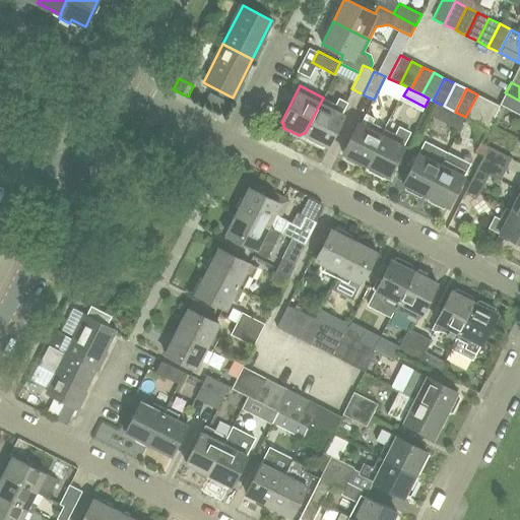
[(519,101),(505,92),(500,104),(519,114),(519,101)]
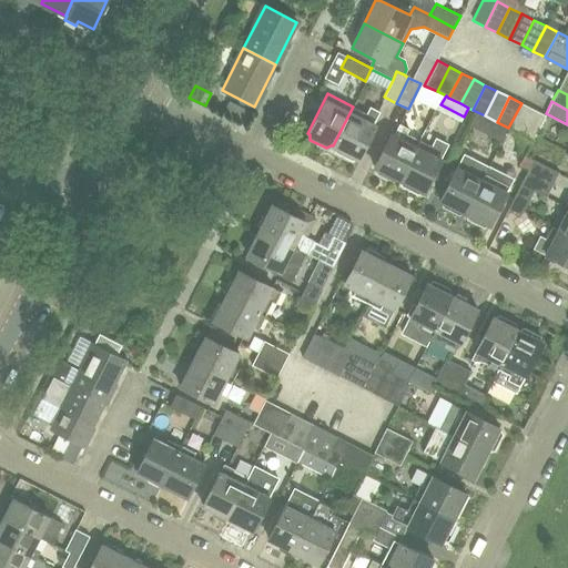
[(520,134),(534,109),(521,103),(508,128),(520,134)]
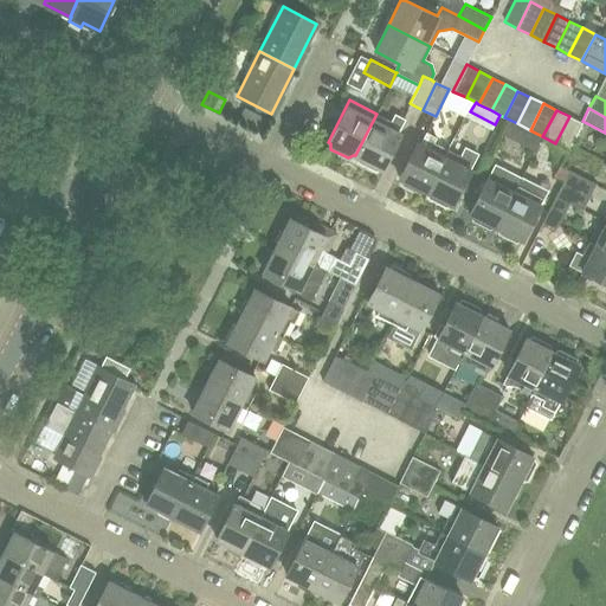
[(393,114),(389,121),(376,114),(355,155),(356,156),(358,162),(375,171),(380,168),(382,169),(400,133),(398,131),(405,118),(393,114)]
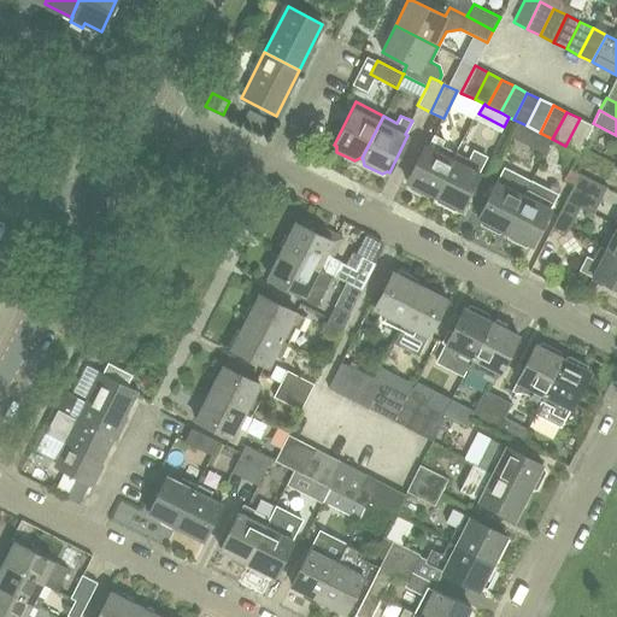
[(592,125),(580,118),(565,146),(579,152),(592,125)]
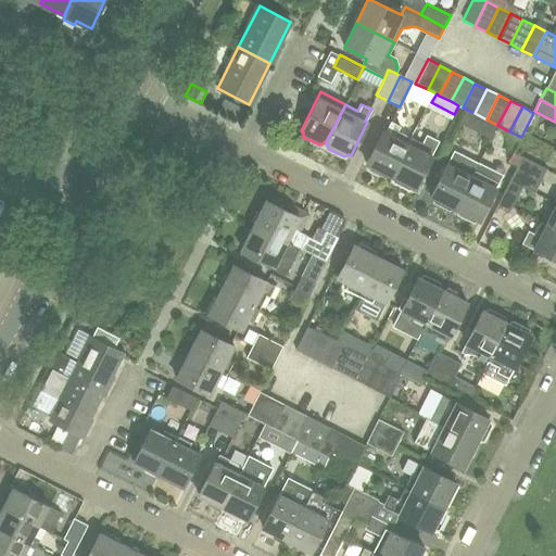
[(382,130),(366,164),(368,165),(368,169),(384,178),(389,175),(390,176),(409,137),(397,130),(400,126),(390,121),(384,131),(382,130)]
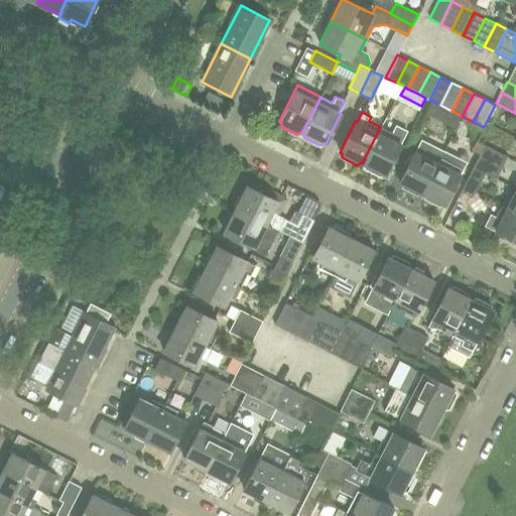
[(380,127),(362,163),(363,163),(364,168),(379,176),(383,173),(385,174),(400,143),(407,130),(396,125),(392,133),(380,127)]
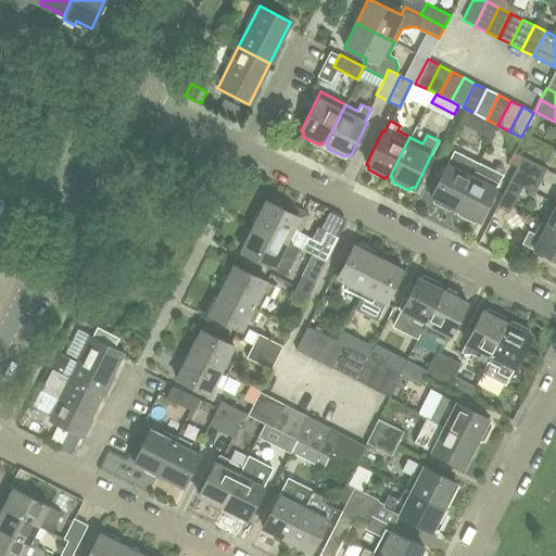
[(454,209),(474,169),(462,164),(466,156),(455,151),(449,164),(446,163),(430,196),(432,198),(433,202),(449,211),(453,207),(454,209)]
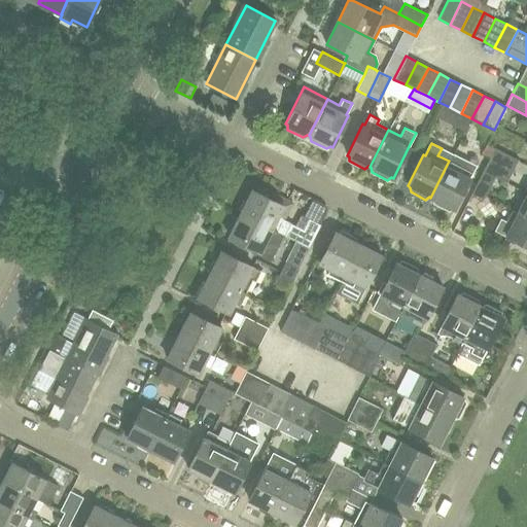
[(494,147),(488,160),(513,171),(518,160),(494,147)]
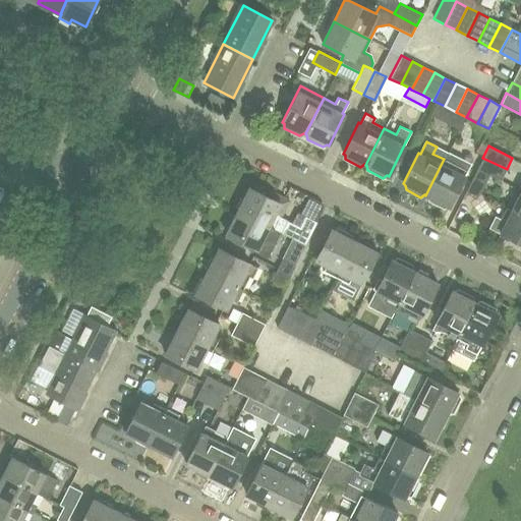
[(449,153),(446,160),(444,159),(425,195),(427,196),(428,200),(444,209),(448,206),(449,207),(464,176),(470,164),(449,153)]
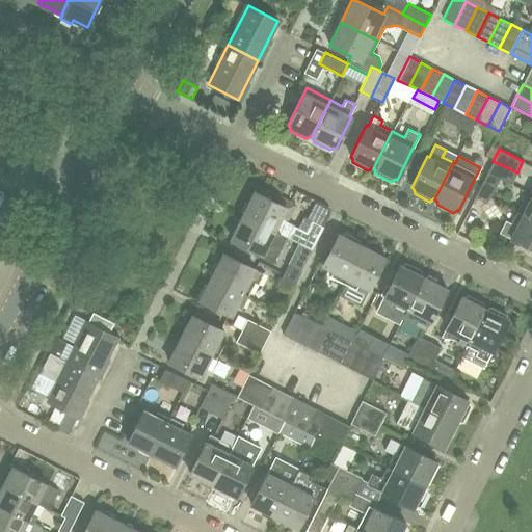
[(487,173),(499,179),(511,185),(517,173),(493,161),(487,173)]
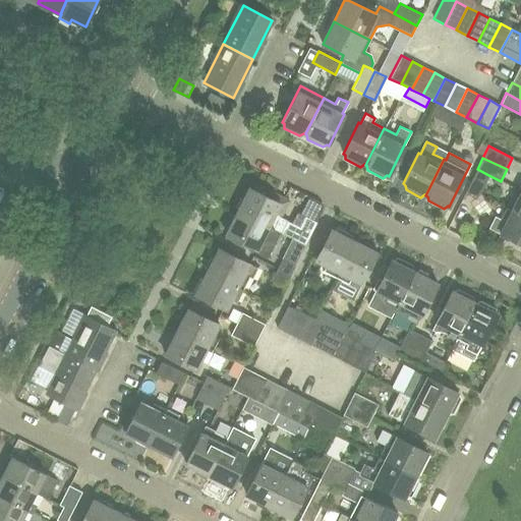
[(477,197),(488,175),(477,169),(465,191),(477,197)]
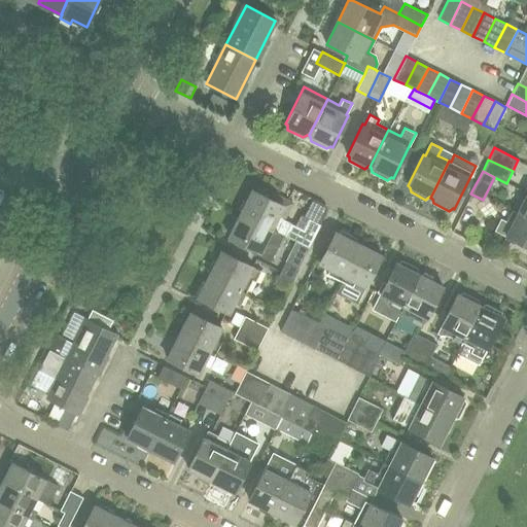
[(283,206),(252,190),(240,213),(277,232),(284,236),(308,248),(320,224),(308,219),(303,230),(283,220),(283,219),(278,216),(283,206)]
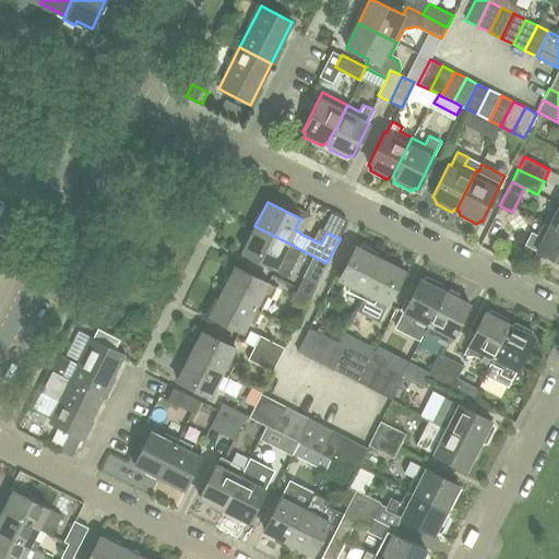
[(550,209),(543,223),(558,230),(558,204),(556,212),(550,209)]
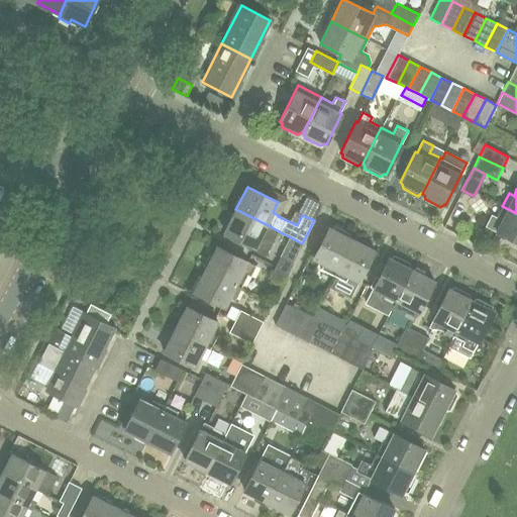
[(485,215),(492,202),(481,196),(474,209),(485,215)]
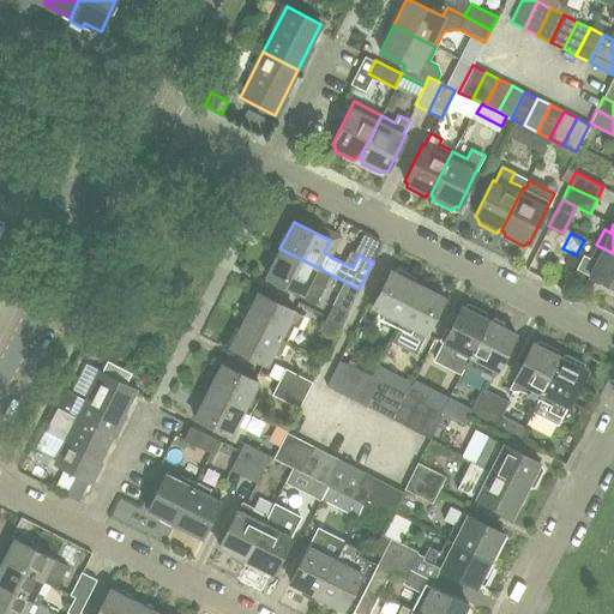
[(613,287),(613,253),(596,245),(589,259),(582,257),(576,269),(589,275),(613,287)]
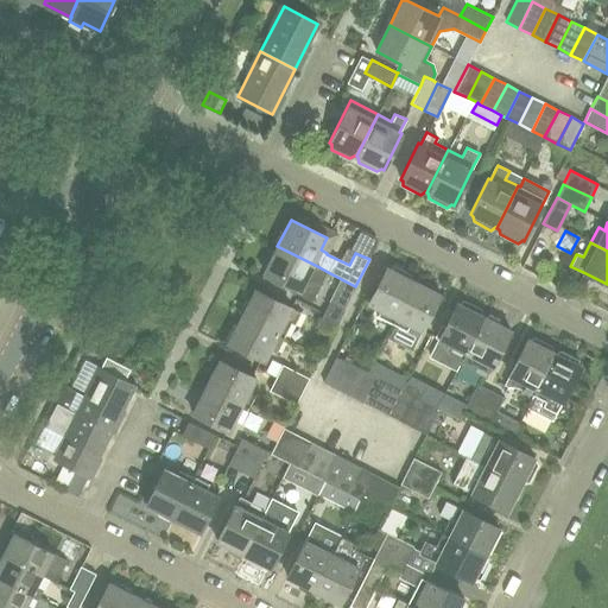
[(321,286),(328,272),(320,267),(277,246),(276,248),(270,248),(261,265),(265,270),(264,273),(287,284),(285,287),(312,302),(321,286)]
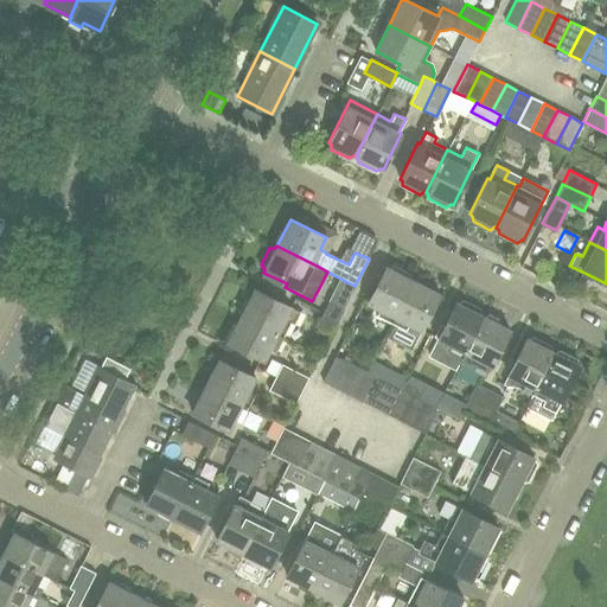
[(390,323),(411,281),(409,279),(408,274),(393,266),(389,269),(385,267),(366,302),(379,308),(376,315),(390,323)]
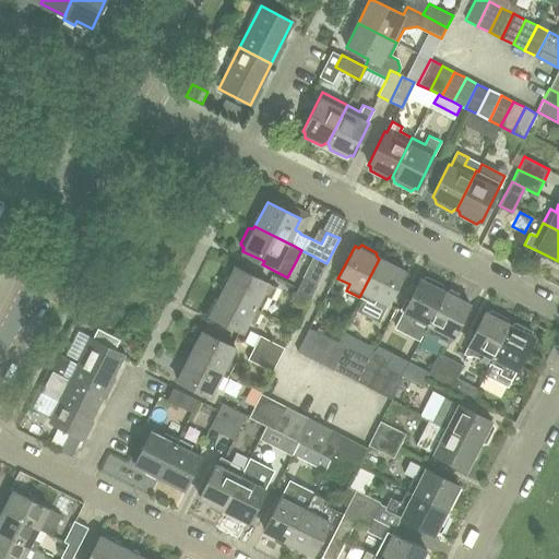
[(378,322),(404,271),(379,259),(359,297),(353,309),(378,322)]
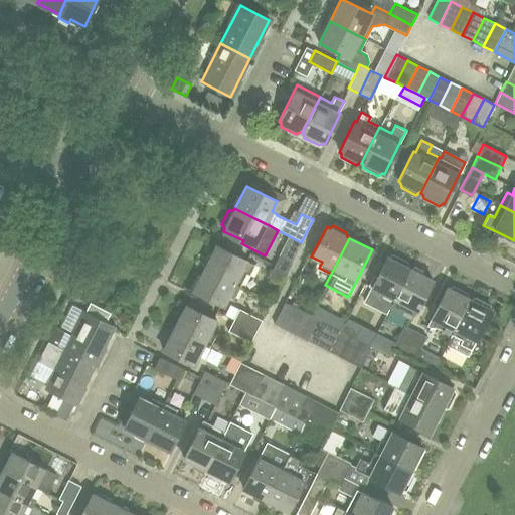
[(249,277),(254,265),(216,245),(204,268),(240,286),(246,275),(249,277)]
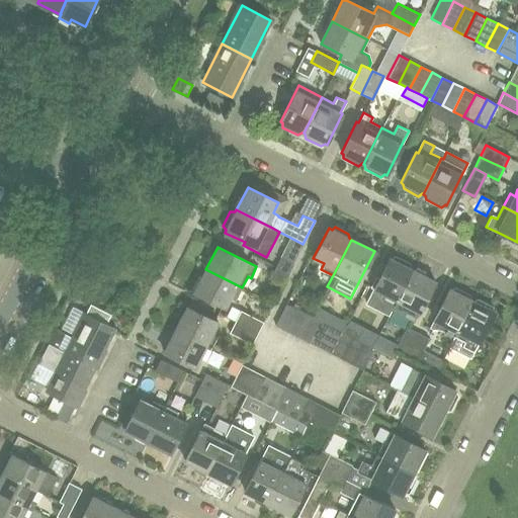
[(394,306),(411,270),(410,269),(409,264),(395,257),(390,259),(389,258),(365,304),(389,315),(391,311),(394,306)]
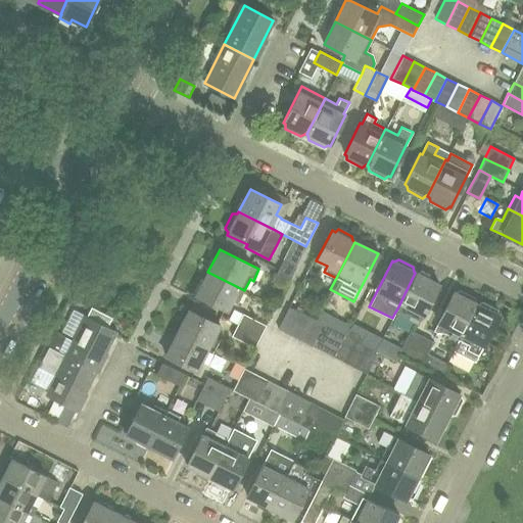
[(283,260),(278,270),(290,277),(295,267),(283,260)]
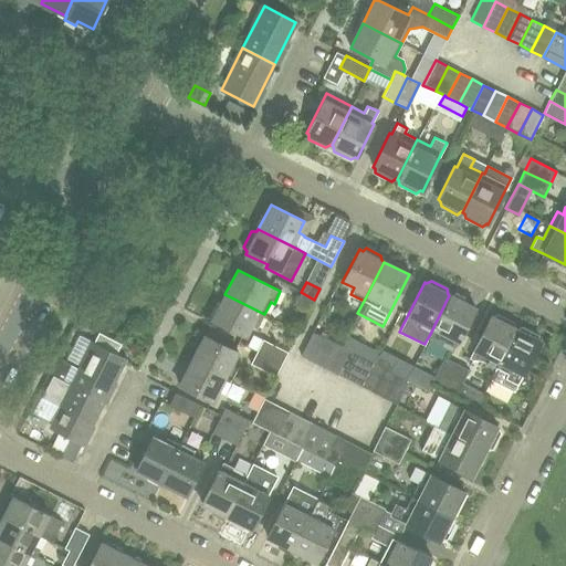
[(308,311),(314,300),(301,292),(295,303),(308,311)]
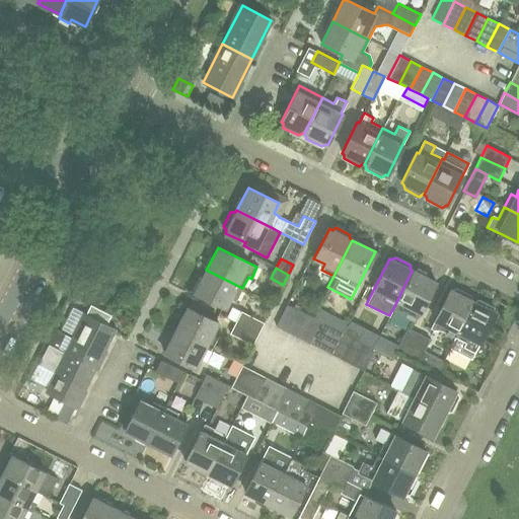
[(235,301),(242,288),(206,270),(195,293),(225,308),(230,299),(235,301)]
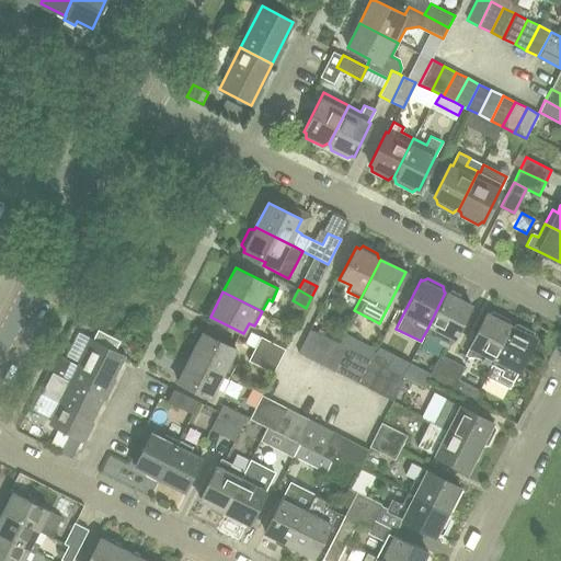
[(423,336),(448,350),(470,305),(445,293),(426,331),(423,336)]
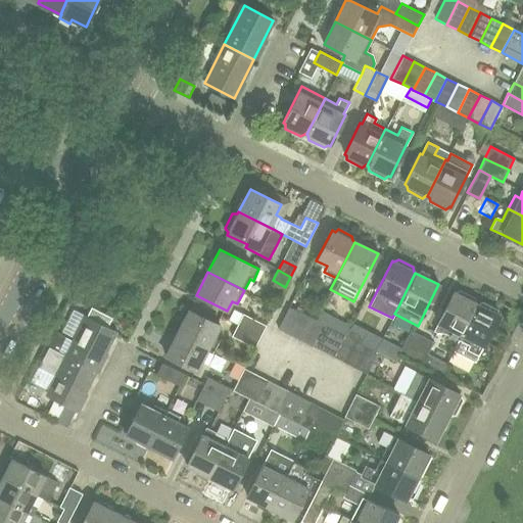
[(445,333),(458,339),(476,303),(474,302),(474,297),(459,290),(455,292),(453,291),(437,323),(438,323),(434,331),(437,333),(445,333)]
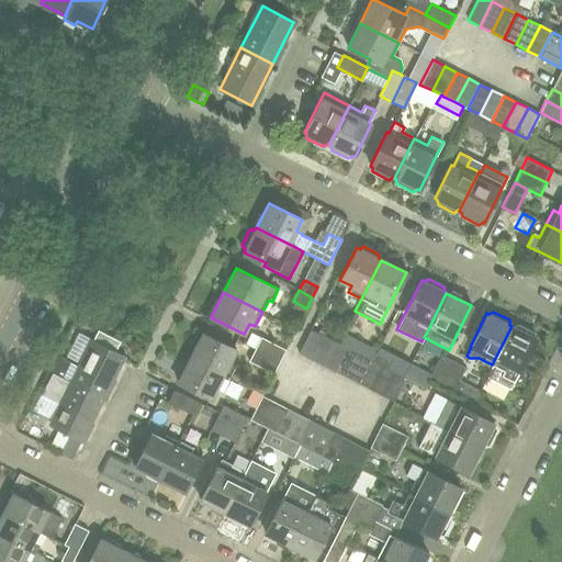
[(513,327),(512,326),(492,364),(485,377),(510,390),(519,372),(537,338),(534,337),(534,333),(517,324),(513,327)]
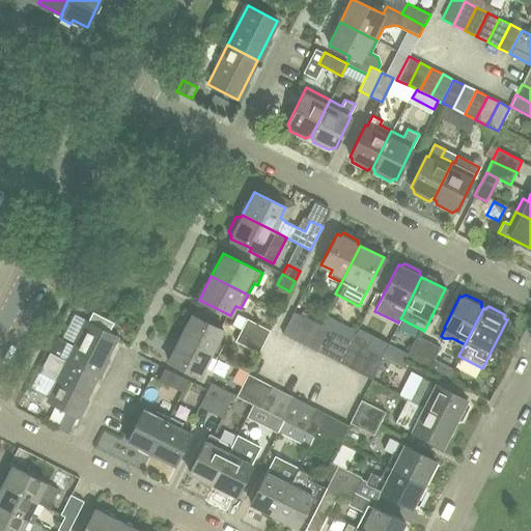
[(87,322),(67,361),(96,375),(116,337),(108,333),(113,323),(92,311),(87,322)]
